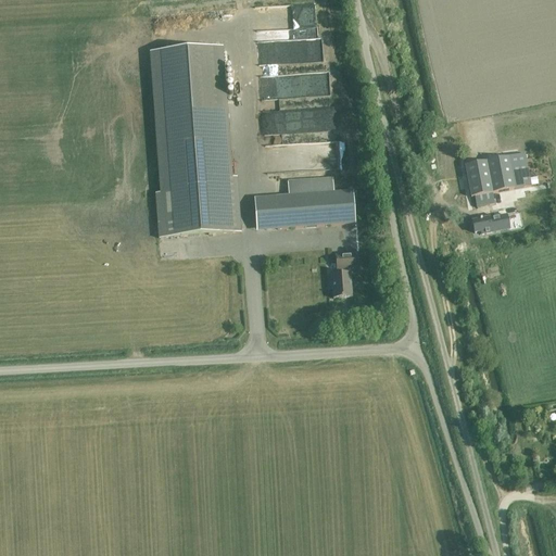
[(301,23),(304,17),(298,13),(300,9),(298,8),(292,19),(301,23)]
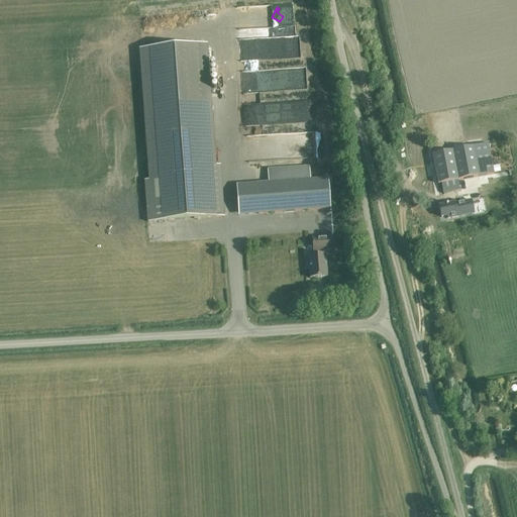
[(296,35),(237,38),(239,59),(257,58),(257,56),(266,56),(266,57),(297,55),(296,35)]
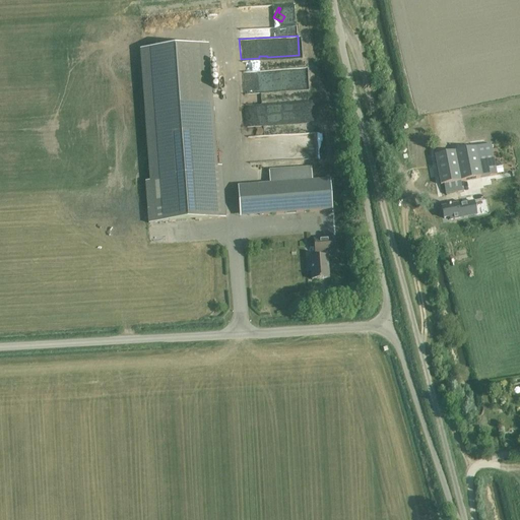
[(205,46),(143,50),(155,222),(224,217),(221,177),(214,178),(213,168),(205,46)]
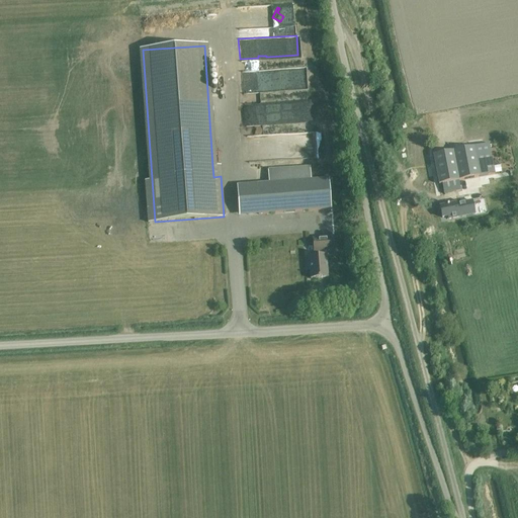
[(237,61),(238,69),(253,68),(253,60),(237,61)]
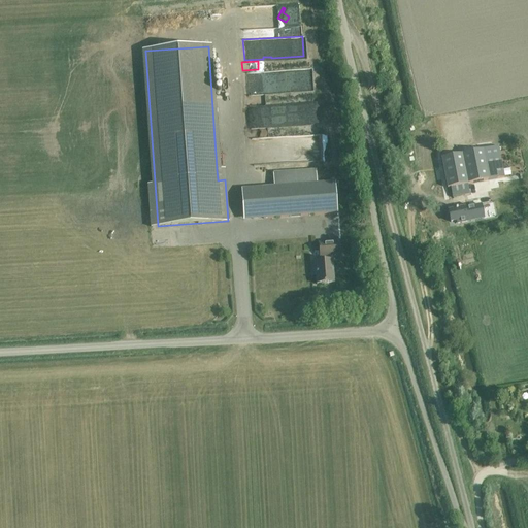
[(250,92),(309,90),(309,70),(250,71),(250,92)]
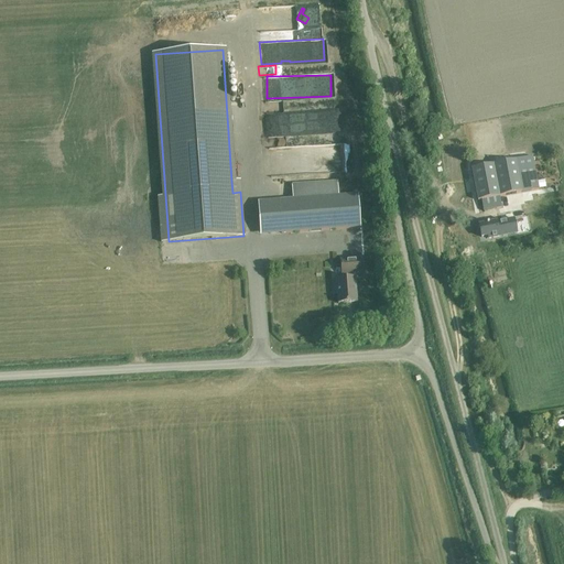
[(302,132),(336,131),(335,109),(302,110),(302,132)]
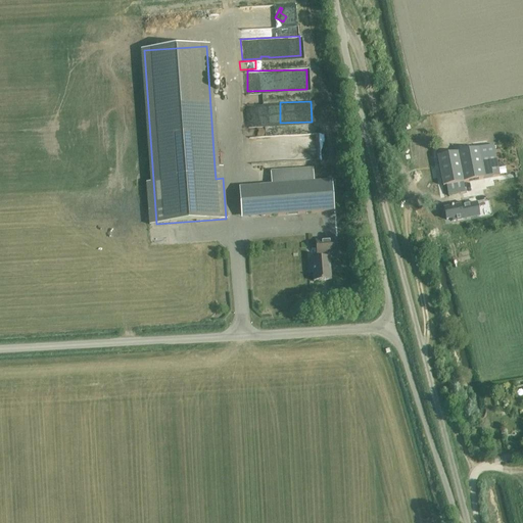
[(248,120),(271,119),(271,110),(248,111),(248,120)]
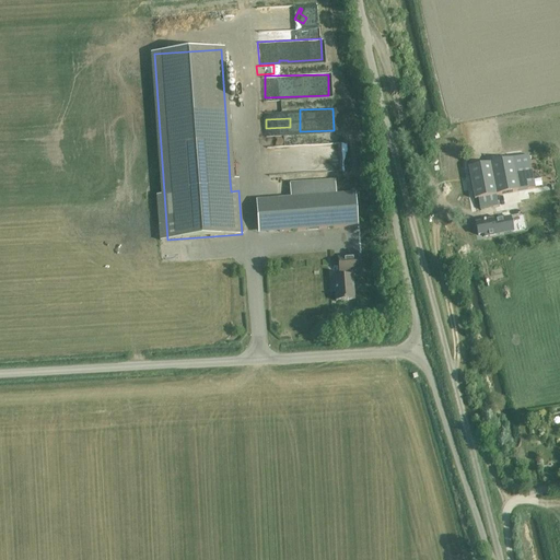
[(319,168),(347,167),(346,141),(314,143),(315,159),(333,158),(331,154),(337,154),(337,162),(319,163),(319,168)]
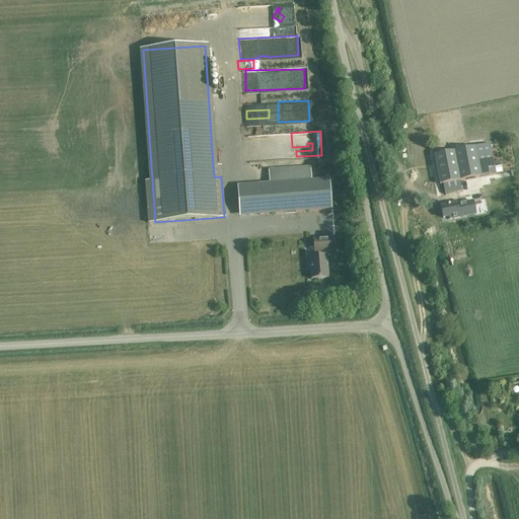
[(490,144),(434,155),(440,186),(443,184),(445,195),(461,192),(460,181),(496,174),(490,144)]
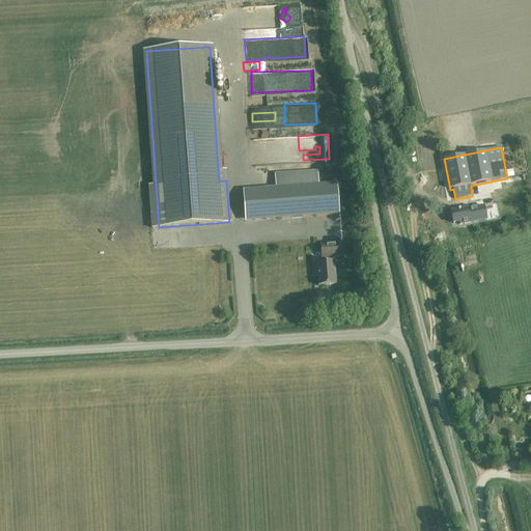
[(275,188),(263,189),(266,220),(338,215),(337,200),(336,184),(318,185),(317,171),(294,173),(274,174),(275,188)]
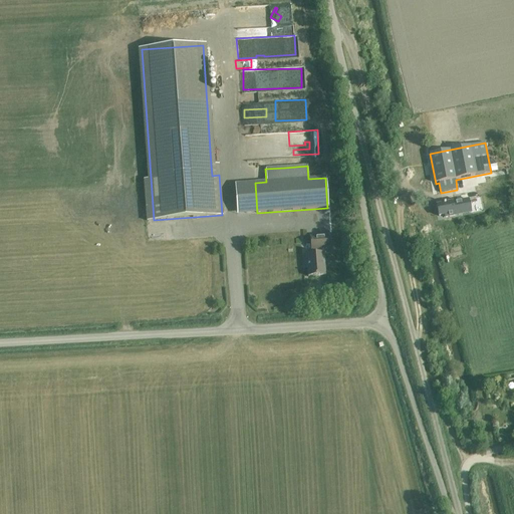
[(437,206),(439,217),(444,216),(445,216),(445,217),(445,218),(451,217),(460,215),(471,213),(469,200),(462,202),(446,204),(445,203),(444,204),(444,205),(437,206)]
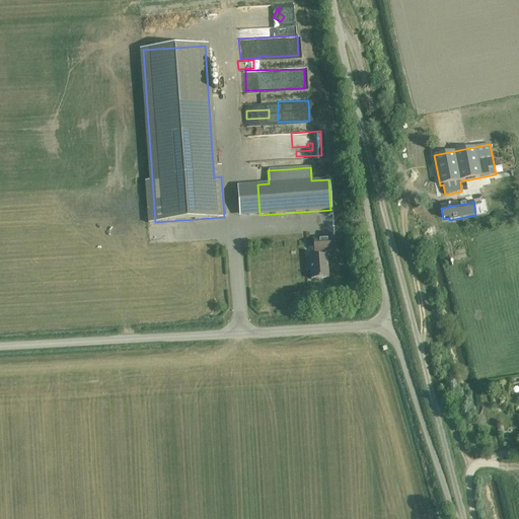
[(316,257),(307,257),(308,266),(310,266),(311,280),(328,279),(326,256),(320,256),(320,251),(327,251),(335,250),(334,238),(326,239),(313,240),(314,252),(315,252),(316,257)]
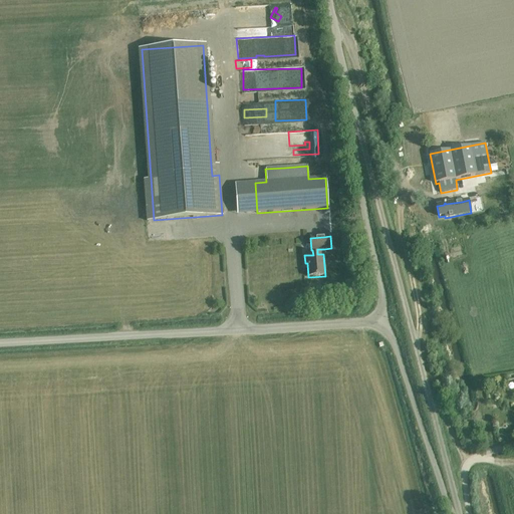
[(496,444),(488,446),(491,454),(498,451),(496,444)]
